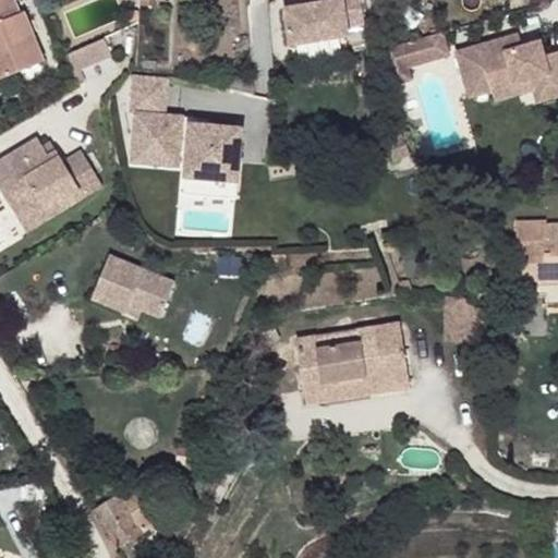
[(20,14),(13,0),(0,0),(0,80),(45,62),(23,13),(20,14)]
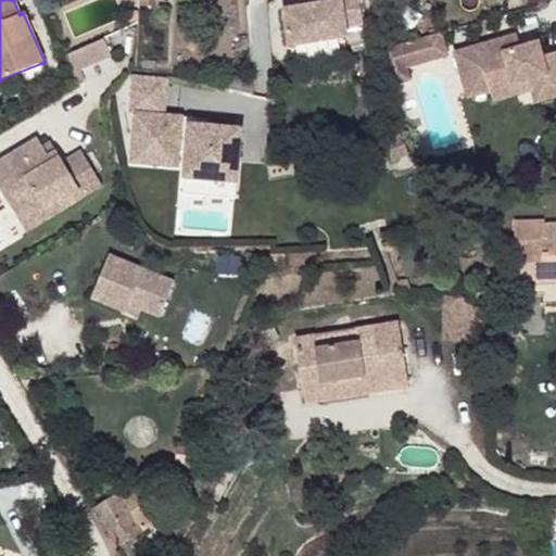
[(331,0),(327,1),(283,9),(289,45),(348,35),(346,27),(364,24),(358,0),(331,0)]
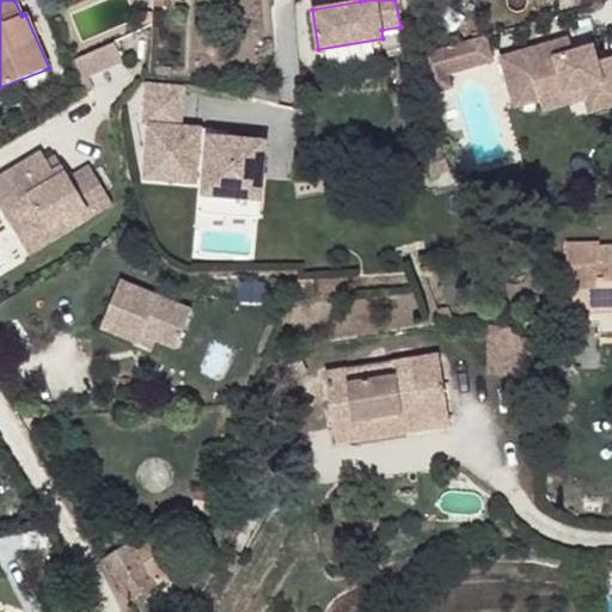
[(482,37),(423,54),(418,62),(428,93),(447,87),(444,73),(489,61),(482,37)]
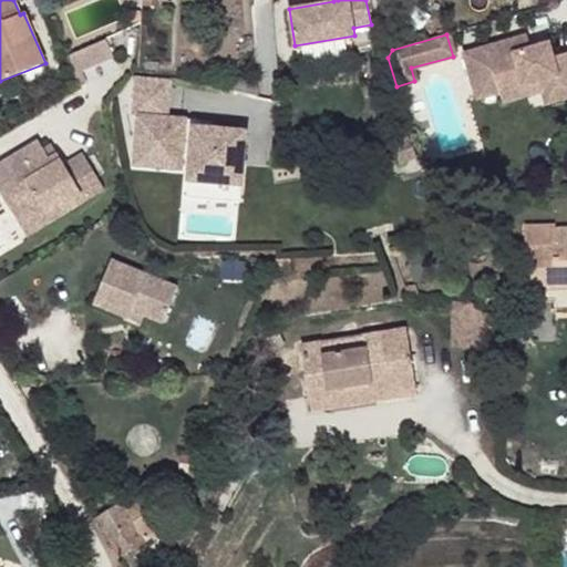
[(532,48),(527,35),(511,40),(514,53),(532,48)]
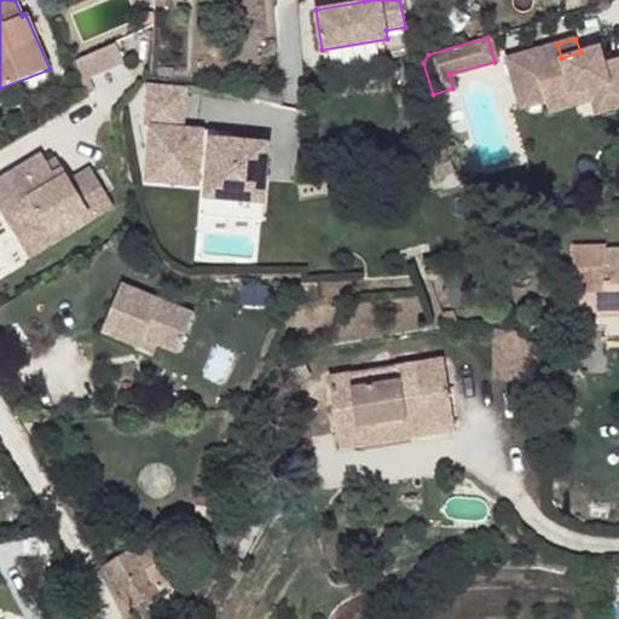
[(115,41),(73,59),(81,80),(88,77),(125,63),(115,41)]
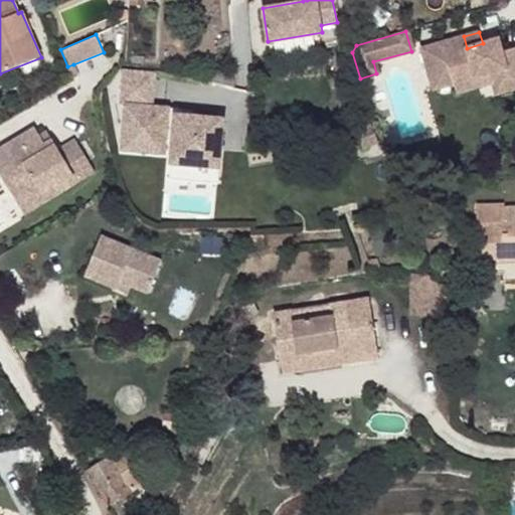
[(483,43),(467,48),(464,36),(421,48),(430,74),(450,68),(454,83),(490,72),(493,82),(496,94),(514,88),(514,48),(502,52),(498,38),(483,43)]
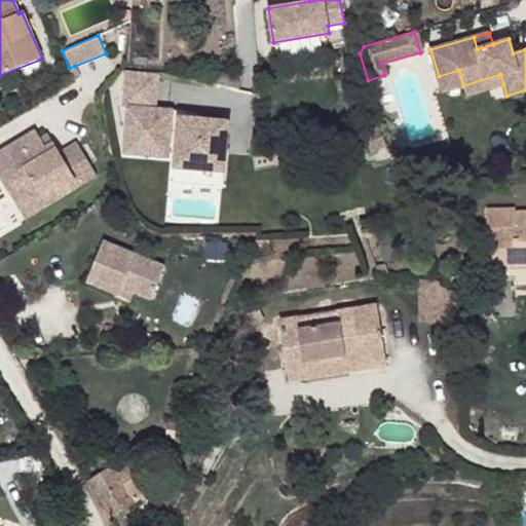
[(80,77),(75,66),(69,68),(74,80),(80,77)]
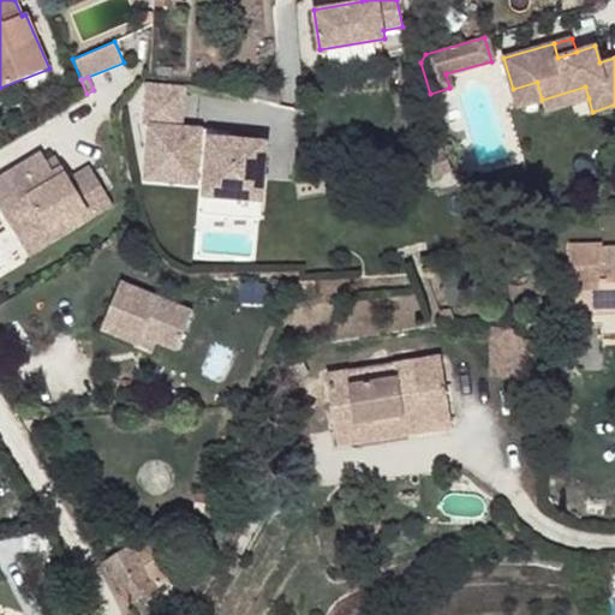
[(542,100),(537,82),(513,89),(519,107),(542,100)]
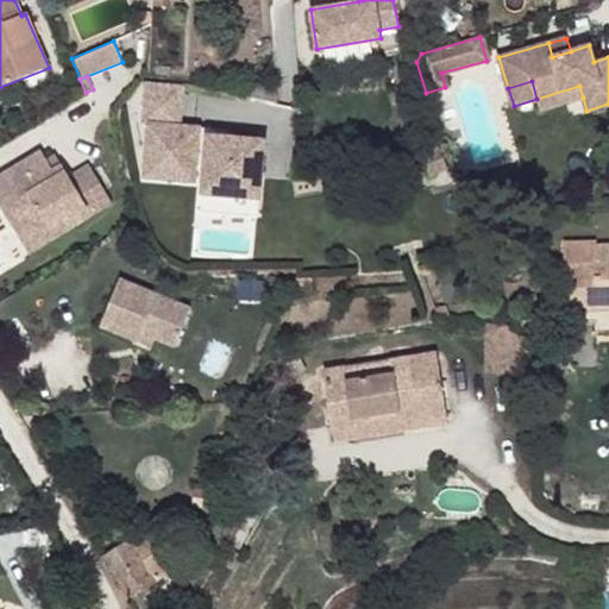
[(183,87),(148,83),(144,125),(151,126),(146,175),(194,180),(195,167),(206,167),(203,192),(258,198),(263,143),(227,139),(198,137),(199,130),(180,127),(183,87)]
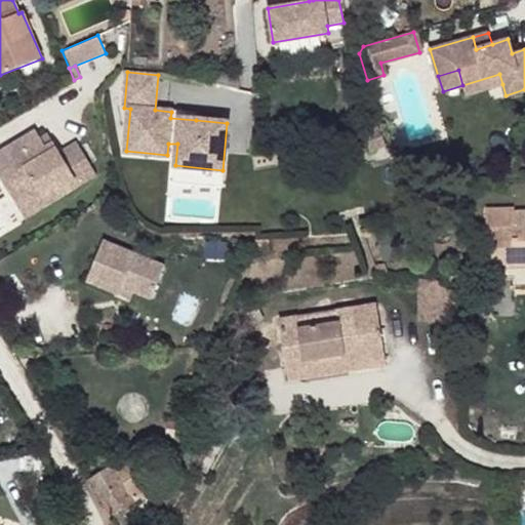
[(499,74),(462,85),(466,94),(502,84),(499,74)]
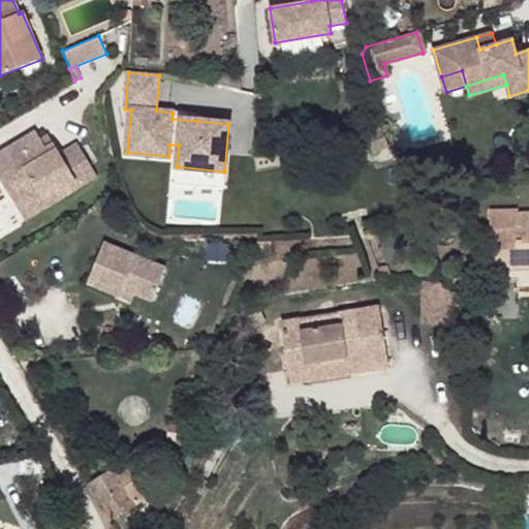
[(198,115),(173,113),(172,119),(197,121),(198,115)]
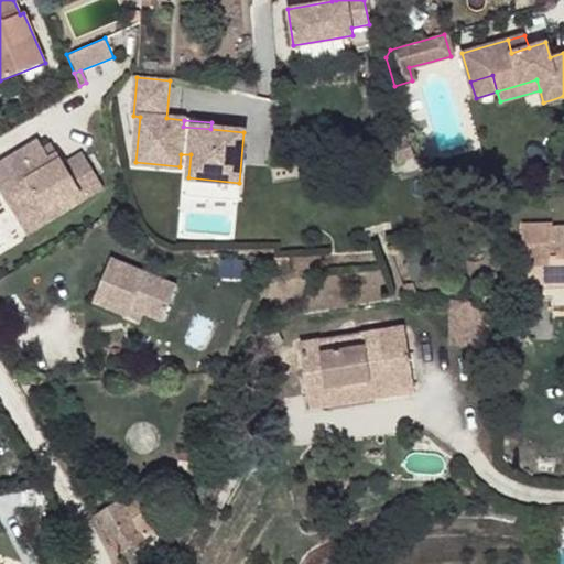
[(64,163),(56,151),(49,155),(43,147),(39,139),(0,162),(0,191),(17,217),(40,203),(46,213),(80,192),(86,199),(105,188),(83,152),(64,163)]
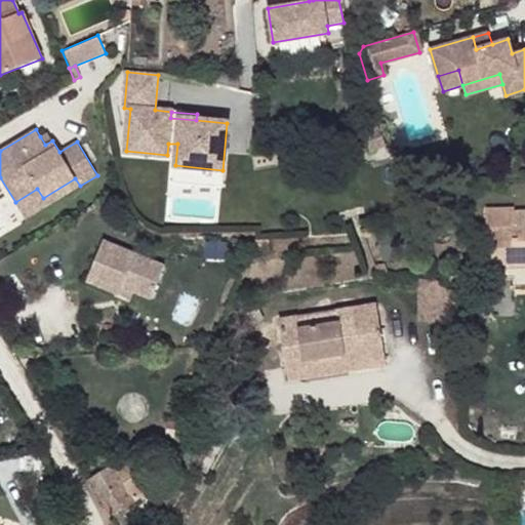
[(52,140),(47,132),(40,136),(45,145),(52,140)]
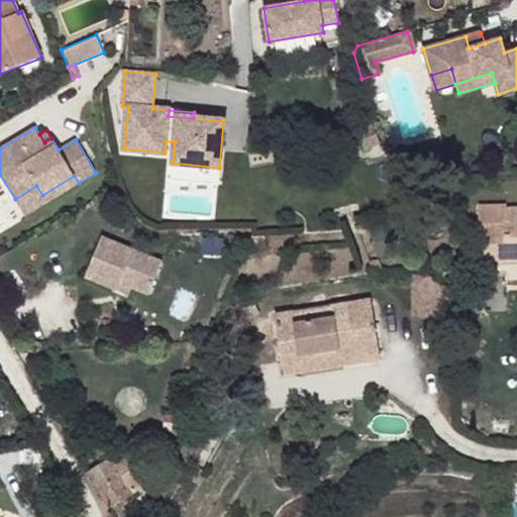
[(219,168),(173,163),(171,181),(217,185),(219,168)]
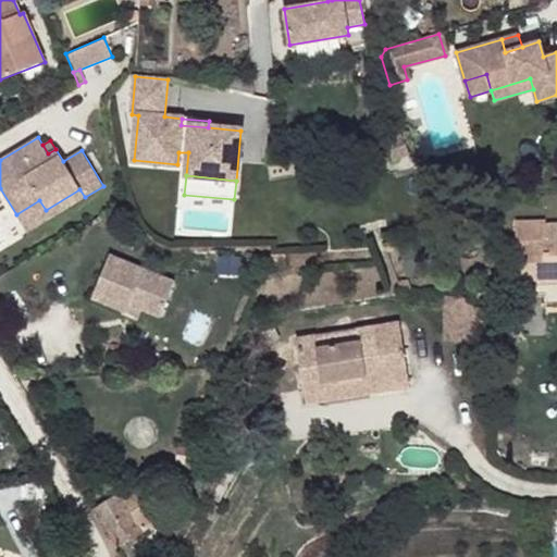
[(79,189),(46,210),(39,200),(16,214),(28,233),(85,197),(79,189)]
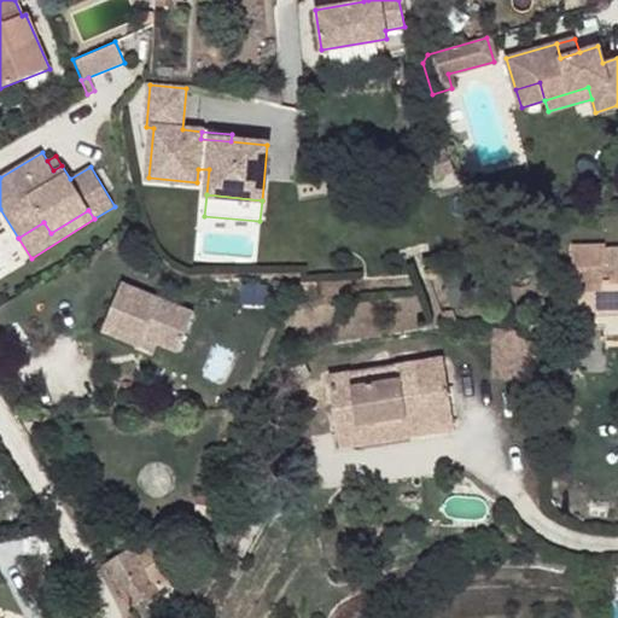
[(617,246),(606,248),(605,245),(573,245),(573,268),(578,268),(578,315),(617,313),(617,246)]
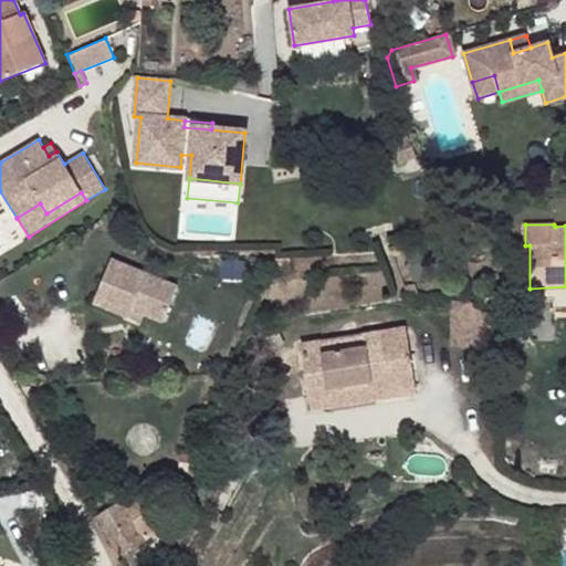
[(177,285),(111,259),(93,303),(127,317),(130,310),(142,314),(152,318),(163,323),(177,285)]
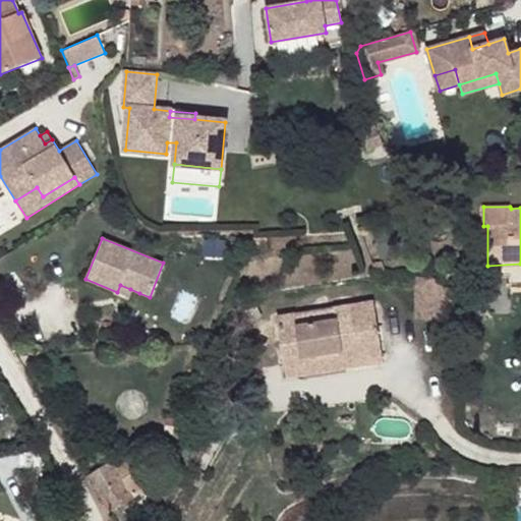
[(366,246),(374,271),(384,267),(374,243),(366,246)]
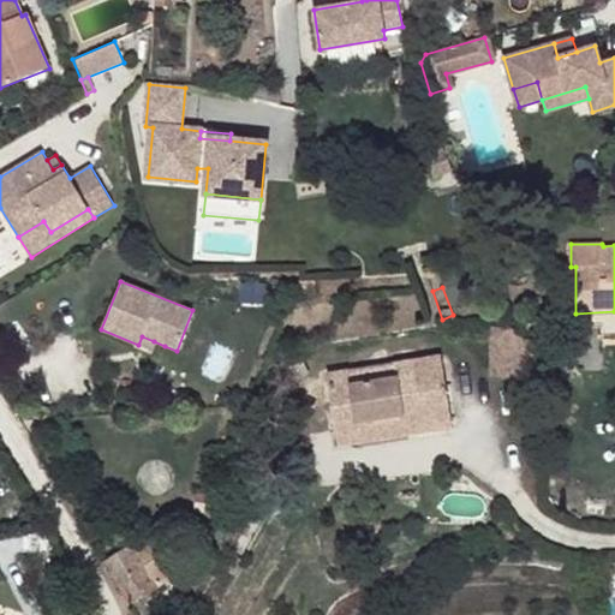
[(526,341),(509,327),(490,327),(490,374),(536,374),(535,340),(526,341)]
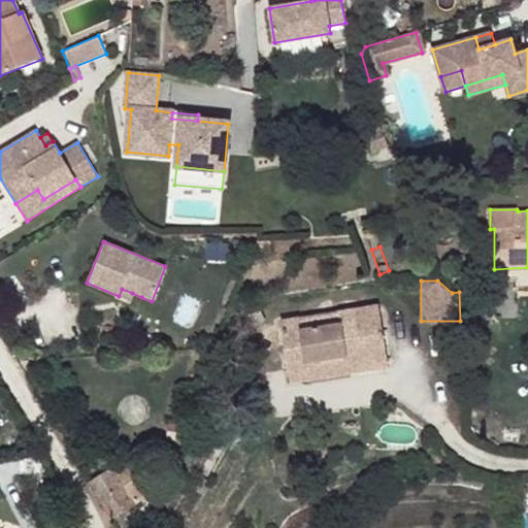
[(132,293),(122,289),(119,296),(129,300),(132,293)]
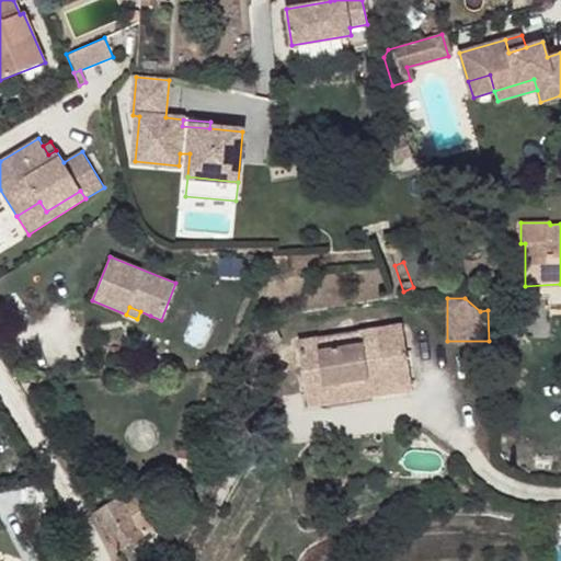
[(402,325),(361,331),(364,343),(321,351),(319,338),(297,341),(304,379),(322,376),(327,403),(412,390),(402,325)]
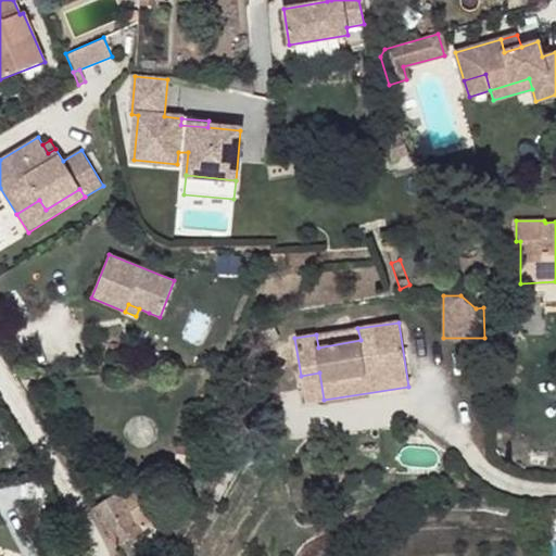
[(357,328),(316,335),(318,348),(361,340),(357,328)]
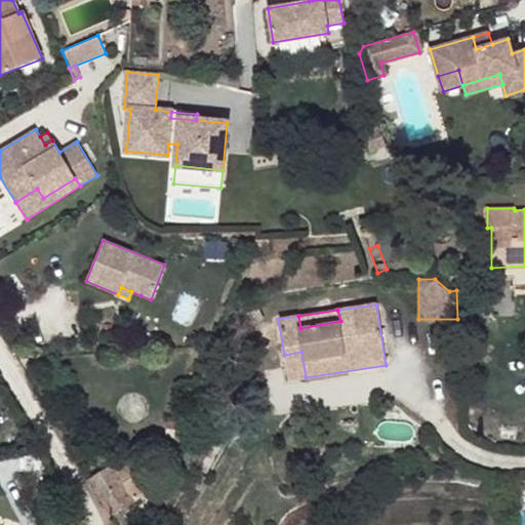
[(306,377),(301,352),(284,355),(288,380),(306,377)]
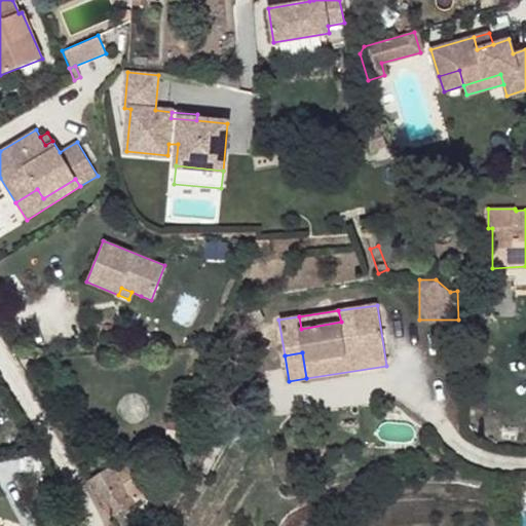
[(153,490),(133,457),(116,468),(124,483),(136,500),(153,490)]
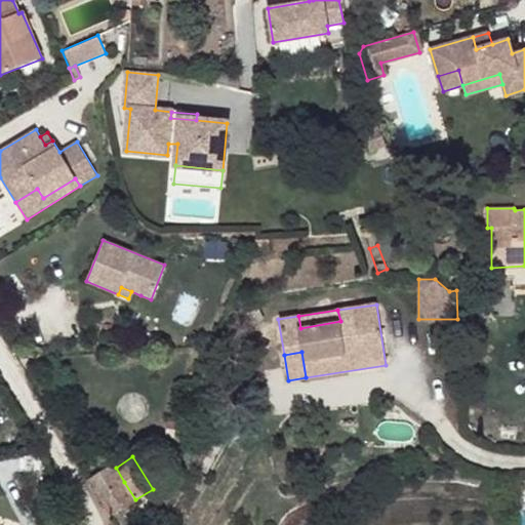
[(124,482),(116,468),(112,462),(86,480),(96,499),(124,482)]
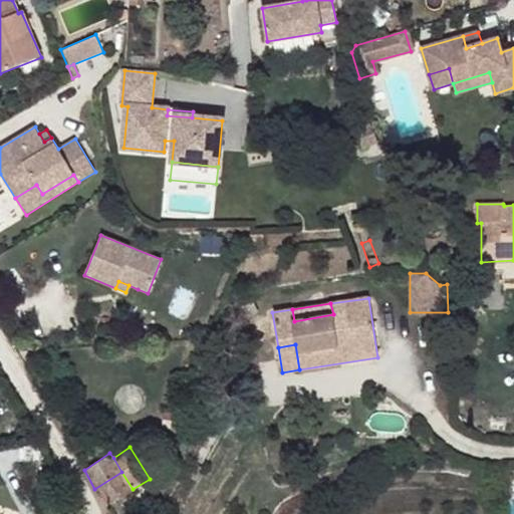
[(133,489),(121,472),(94,489),(105,506),(133,489)]
